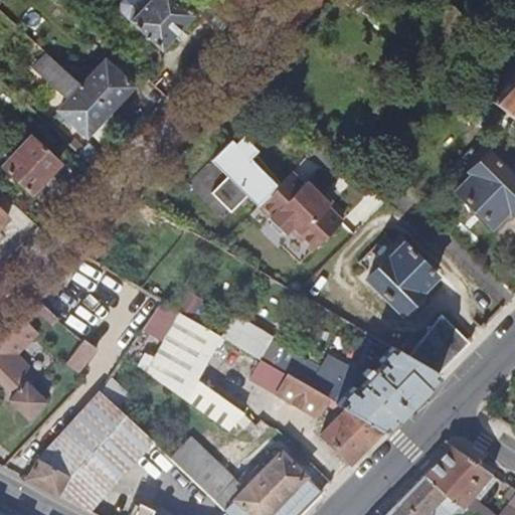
[(129,16),(144,0),(119,0),(118,3),(120,8),(129,16)]
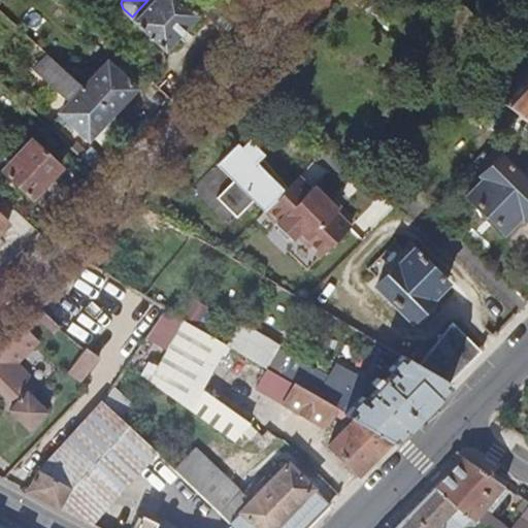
[(165,47),(199,12),(195,8),(203,0),(147,0),(132,17),(165,47)]
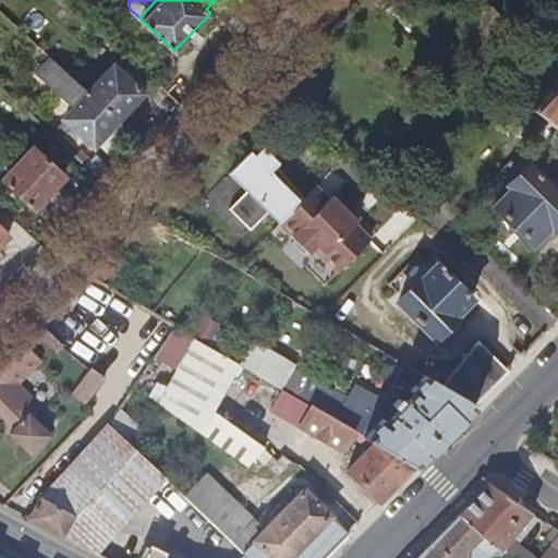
[(109,150),(129,129),(118,119),(89,94),(59,64),(46,79),(77,107),(67,118),(94,143),(97,141),(109,150)]
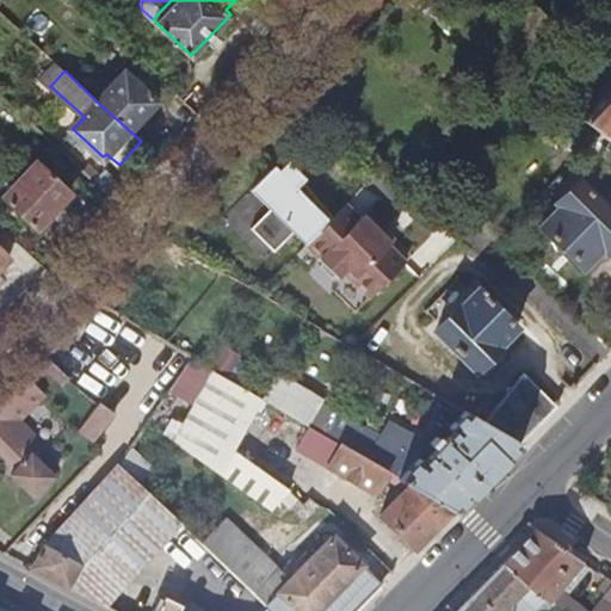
[(125,73),(98,103),(129,130),(155,100),(125,73)]
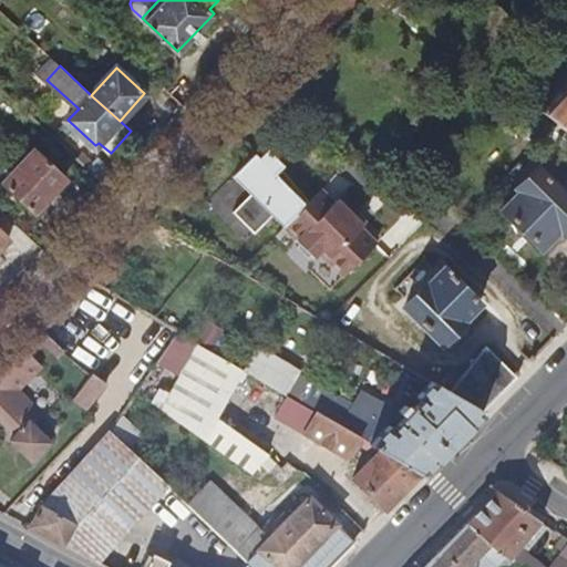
[(566,75),(535,109),(554,123),(566,132),(566,75)]
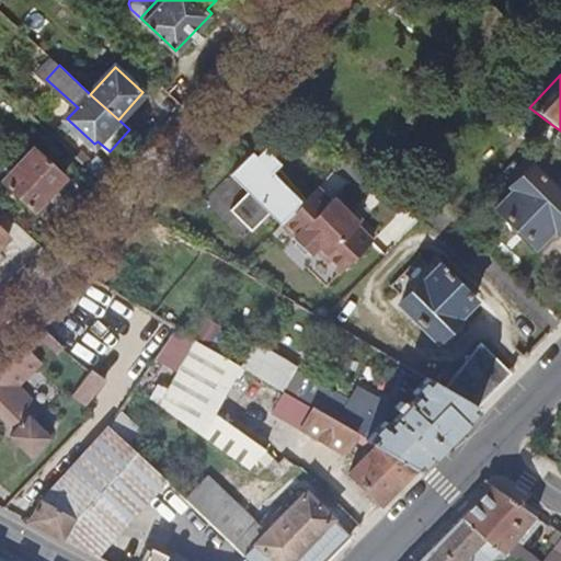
[(560,153),(560,130),(548,122),(537,137),(560,153)]
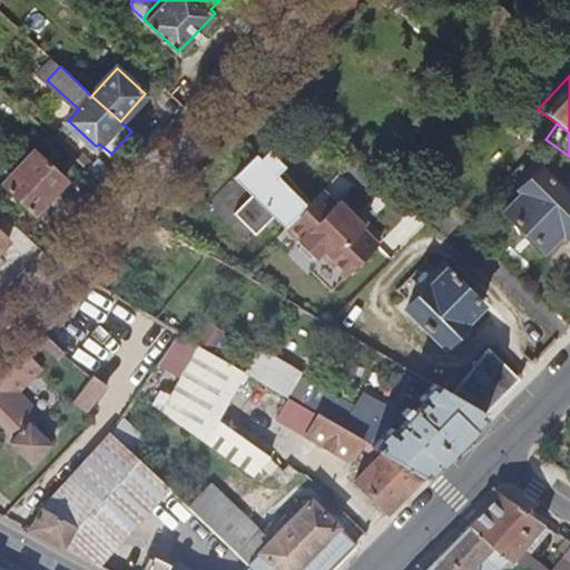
[(31,206),(60,177),(31,149),(3,179),(31,206)]
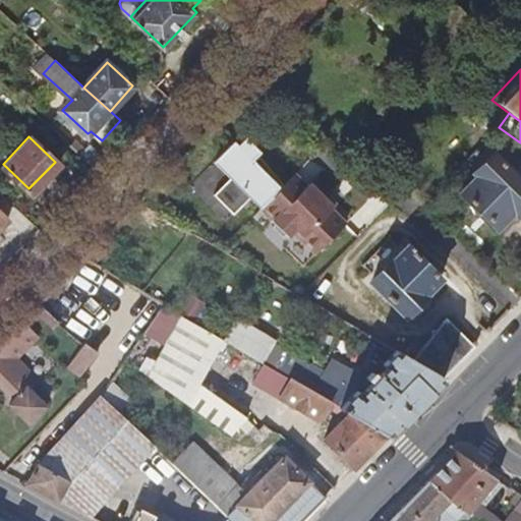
[(257,168),(233,145),(214,164),(233,177),(216,195),(236,215),(253,197),(264,208),(286,186),(263,163),(257,168)]
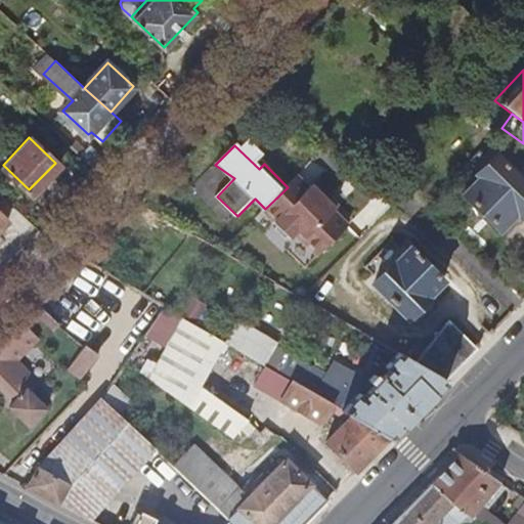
[(86,157),(99,170),(110,161),(95,147),(86,157)]
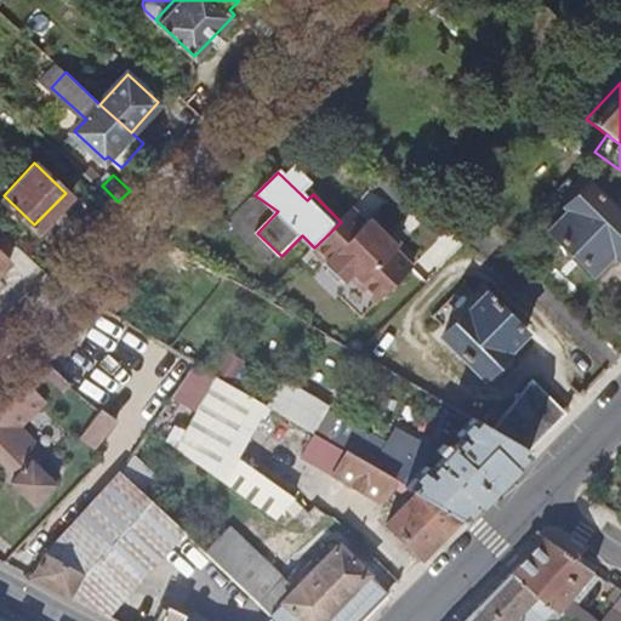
[(565,210),(548,228),(596,273),(620,250),(620,217),(586,181),(577,189),(562,205),(565,210)]
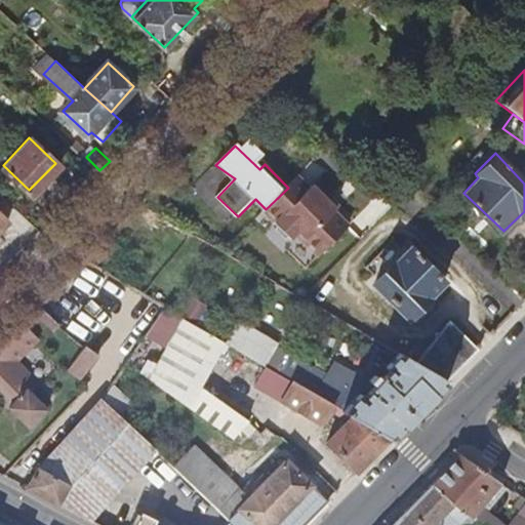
[(288,188),(265,211),(292,239),(297,234),(317,253),(323,253),(351,226),(336,211),(338,209),(314,185),(311,188),(299,176),(288,188)]
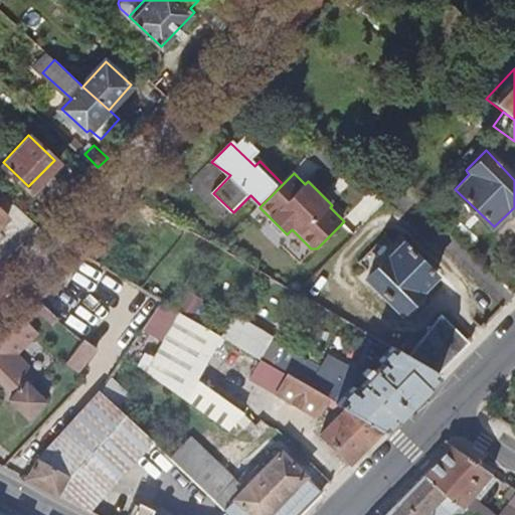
[(417,297),(435,280),(400,246),(394,250),(381,238),(356,266),(369,278),(364,283),(399,315),(403,311),(410,317),(424,303),(417,297)]
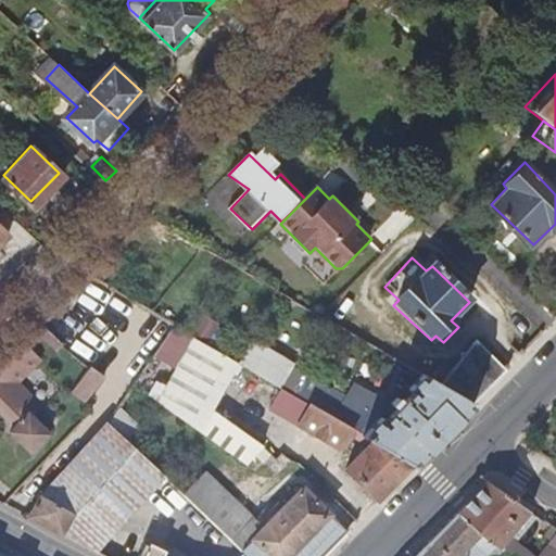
[(68,344),(118,292),(88,274),(83,280),(39,324),(68,344)]
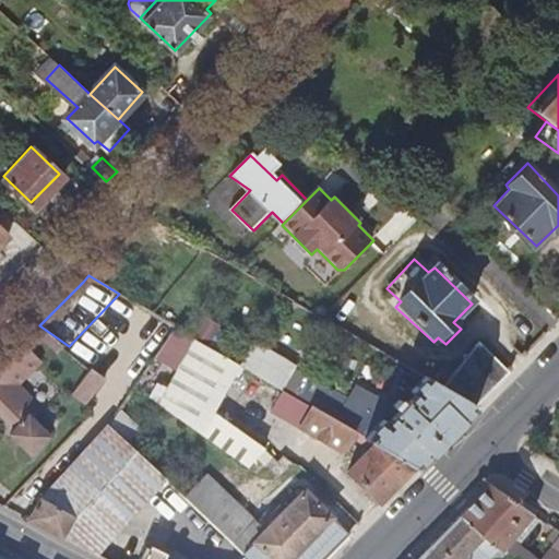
[(285,385),(298,360),(256,337),(241,363),(285,385)]
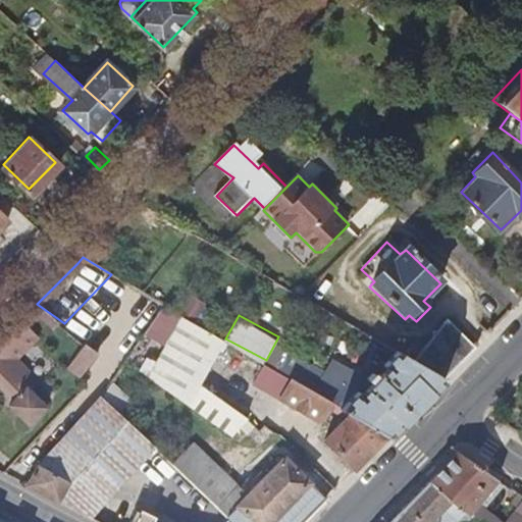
[(440,315),(402,355),(446,380),(477,349),(440,315)]
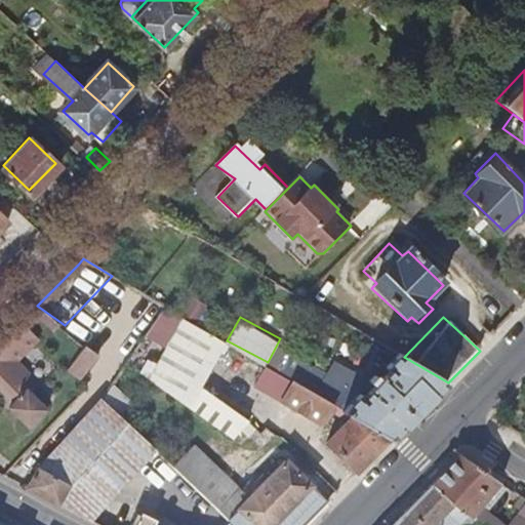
[(194,389),(221,342),(182,318),(145,377),(227,439),(243,422),(194,389)]
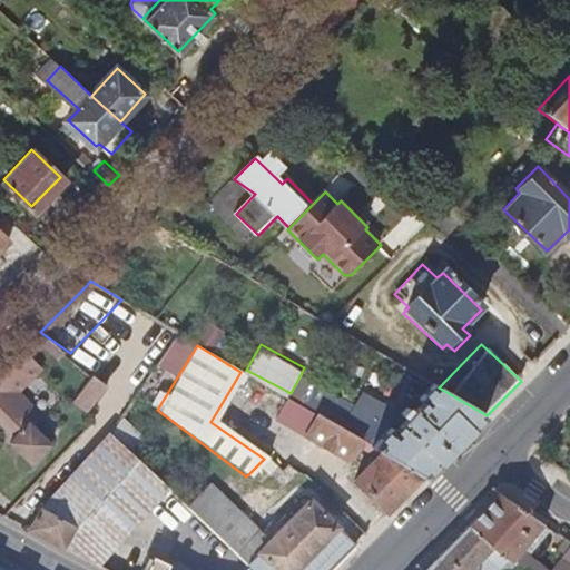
[(40,367),(22,350),(15,359),(0,372),(0,434),(30,463),(50,443),(30,422),(37,415),(16,393),(40,367)]
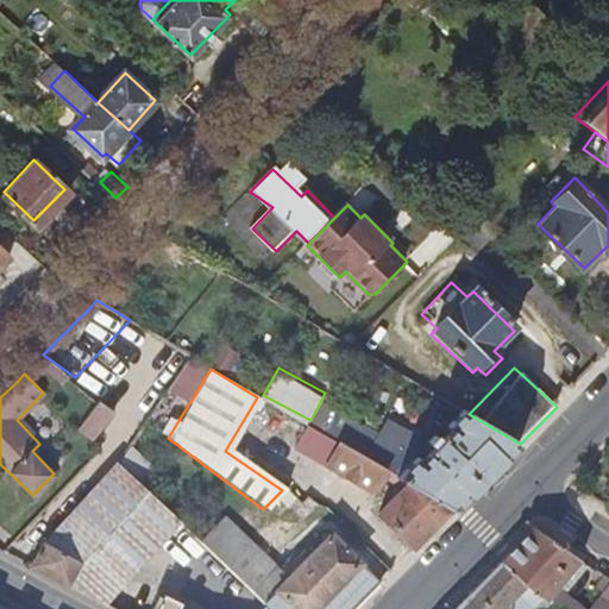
[(87,424),(100,433),(118,405),(106,396),(104,399),(87,424)]
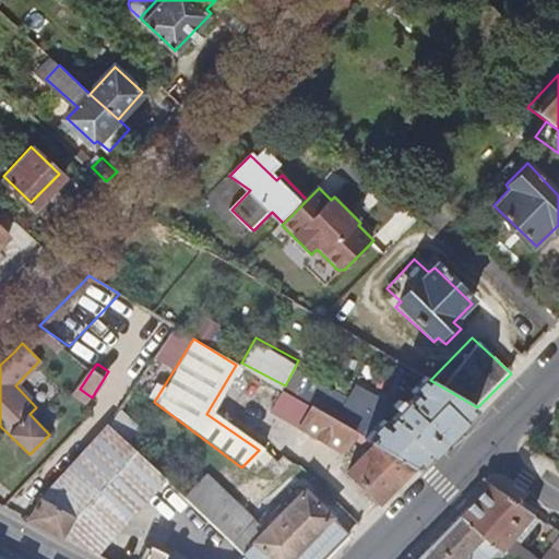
[(294,400),(361,441),(413,472),(477,407),(430,380),(426,378),(412,391),(415,397),(405,407),(400,402),(393,408),(352,391),(344,403),(306,380),(294,400)]
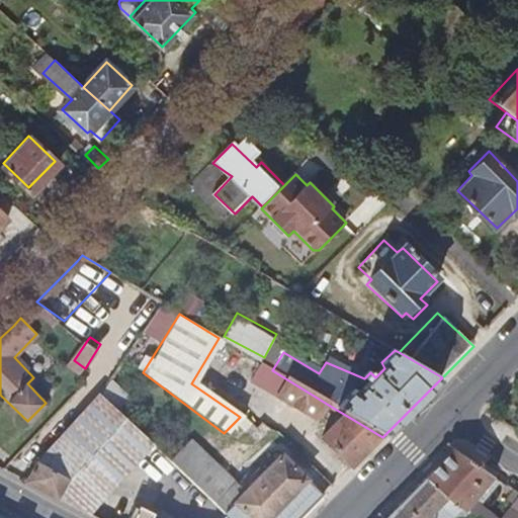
[(321,439),(350,469),(382,437),(335,409),(272,370),(266,366),(257,382),(331,430),(321,439)]
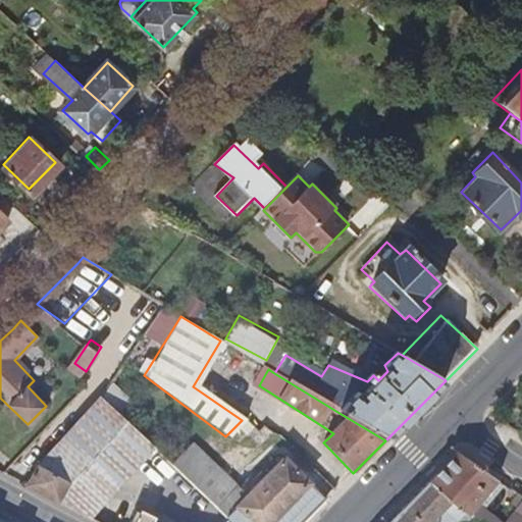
[(89,518),(154,448),(103,397),(53,450),(42,465),(68,480),(58,501),(89,518)]
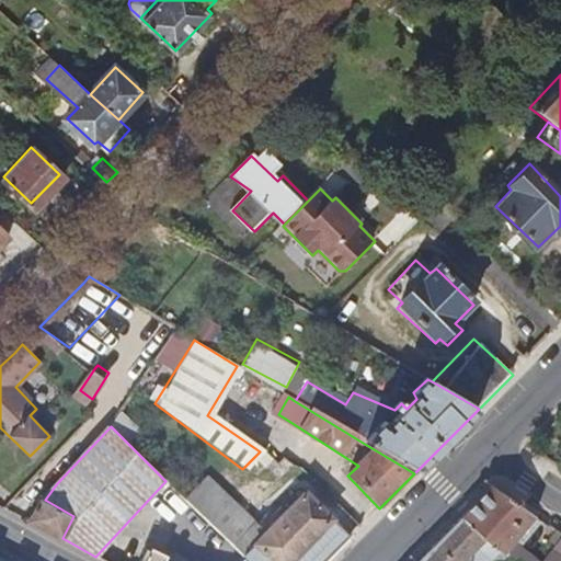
[(266,446),(260,451),(267,458),(274,462),(278,466),(284,461),(266,446)]
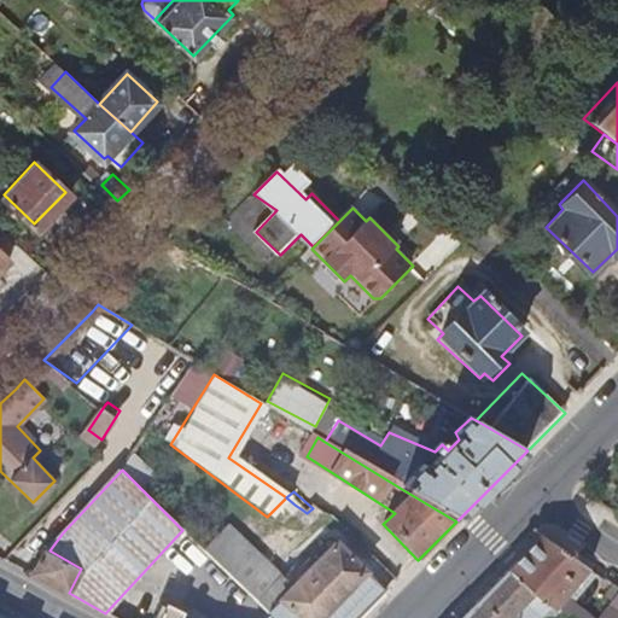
[(277,524),(295,505),(286,497),(267,517),(277,524)]
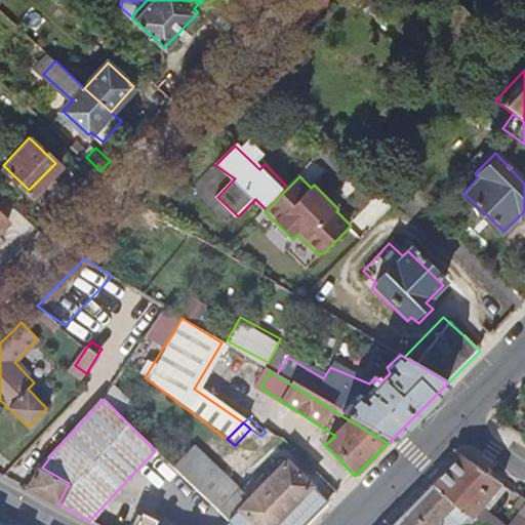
[(260,449),(272,438),(266,432),(260,436),(256,433),(249,440),(260,449)]
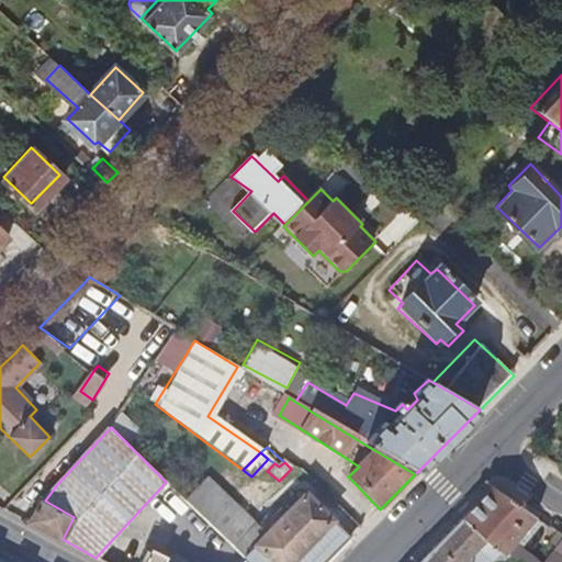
[(510,561),(561,561),(561,539),(544,561),(532,561),(513,547),(539,520),(493,490),(461,523),(478,535),(499,553),(510,561)]
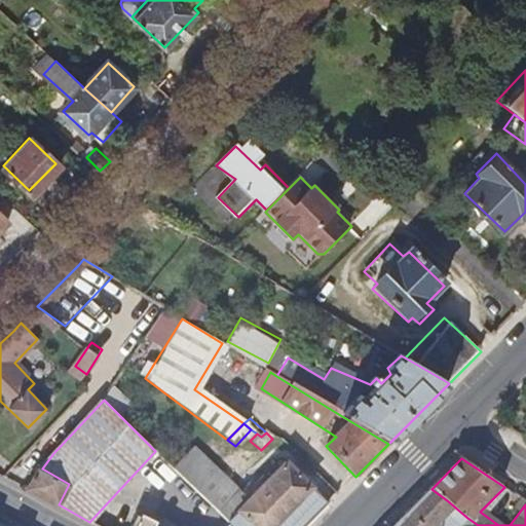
[(209,459),(187,483),(230,525),(306,525),(327,505),(307,487),(285,466),(256,493),(249,487),(235,499),(212,477),(219,468),(209,459)]
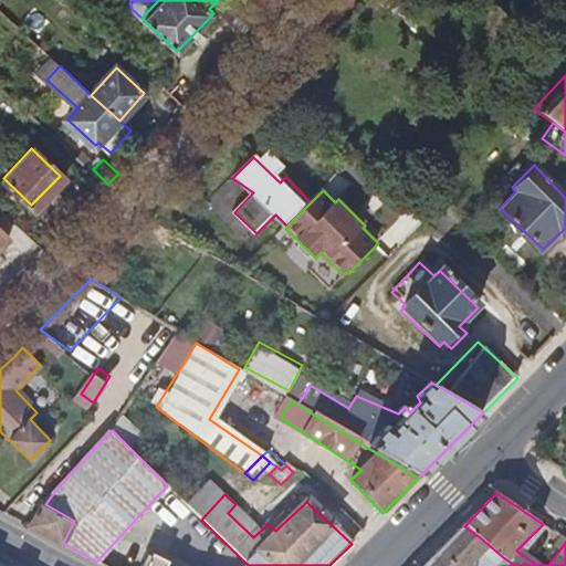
[(33,526),(63,543),(74,521),(45,504),(33,526)]
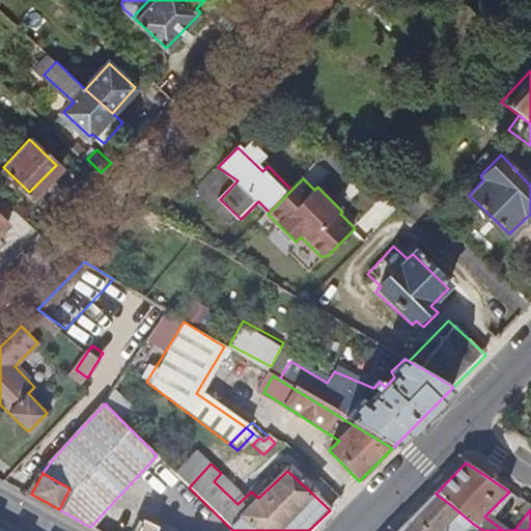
[(465,530),(472,523),(451,505),(436,494),(398,530),(465,530)]
